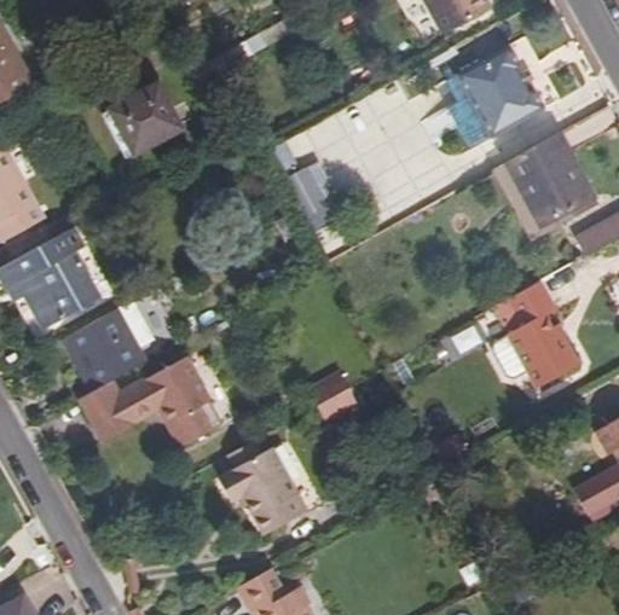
[(421,0),(441,36),(489,10),(484,0),(421,0)]
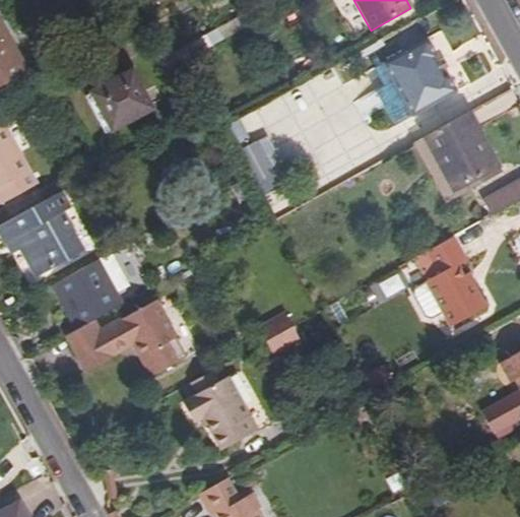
[(0,82),(27,67),(0,17),(0,82)]
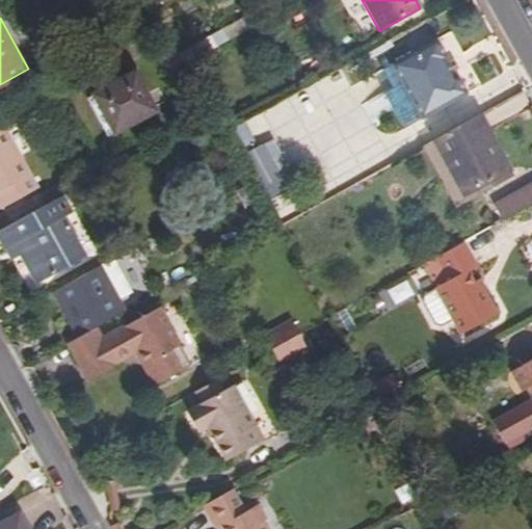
[(447,58),(435,40),(391,64),(409,98),(398,104),(410,126),(421,120),(467,95),(456,75),(453,76),(444,60),(447,58)]
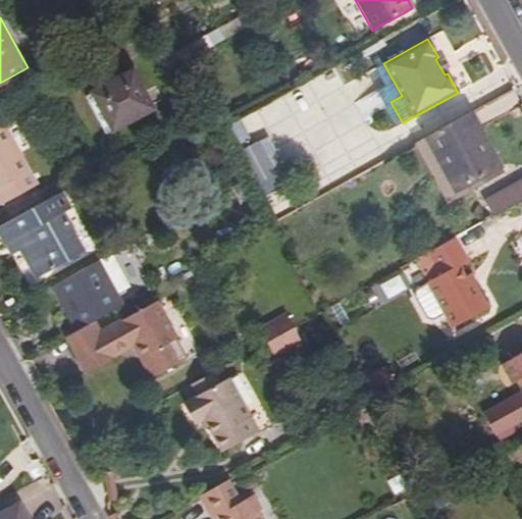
[(152,107),(133,71),(93,93),(112,128),(152,107)]
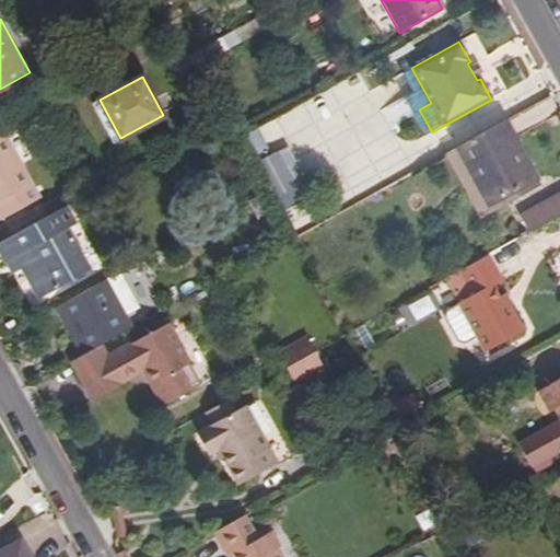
[(501,120),(455,146),(488,204),(534,178),(501,120)]
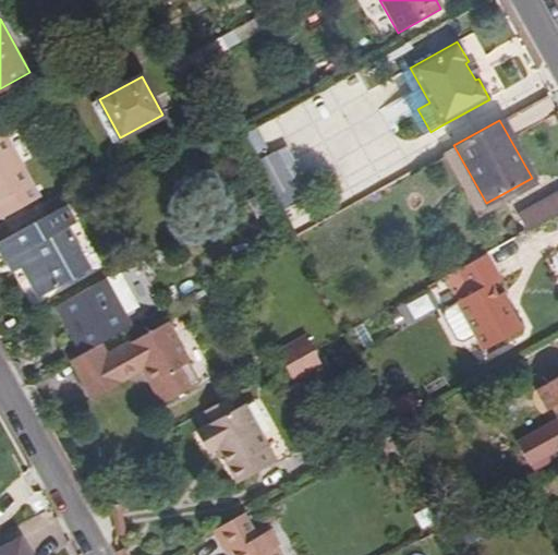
[(0,209),(4,215),(41,195),(5,131),(0,133),(0,209)]
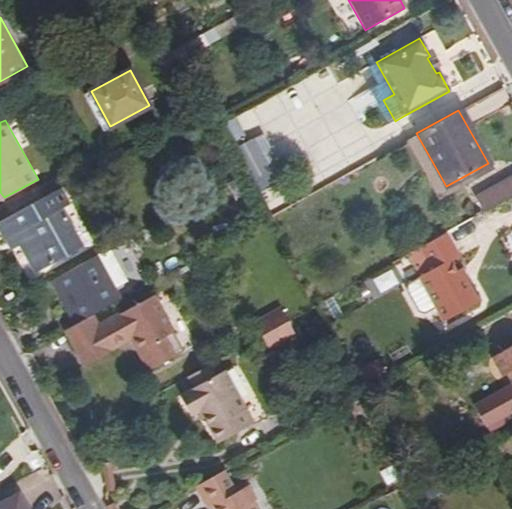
[(224,147),(237,140),(226,121),(214,128),(224,147)]
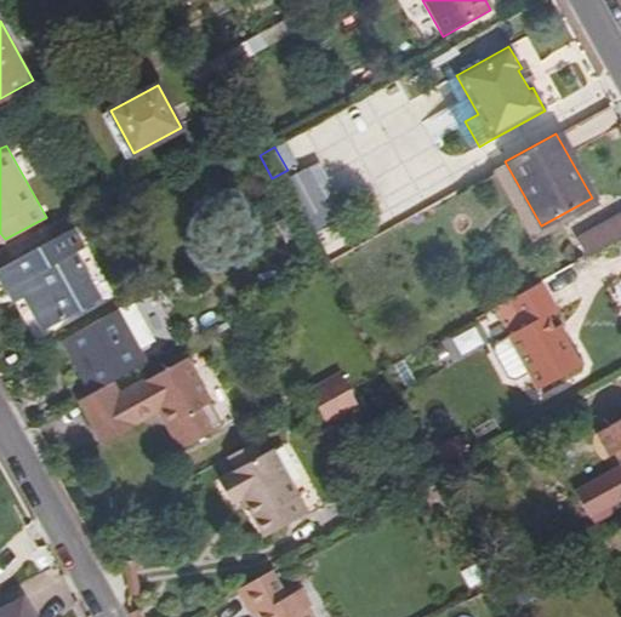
[(305,217),(325,206),(303,167),(283,180),(305,217)]
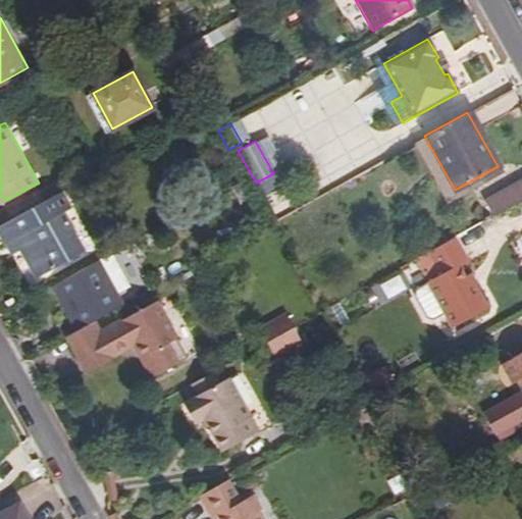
[(493,215),(521,199),(521,179),(485,200),(493,215)]
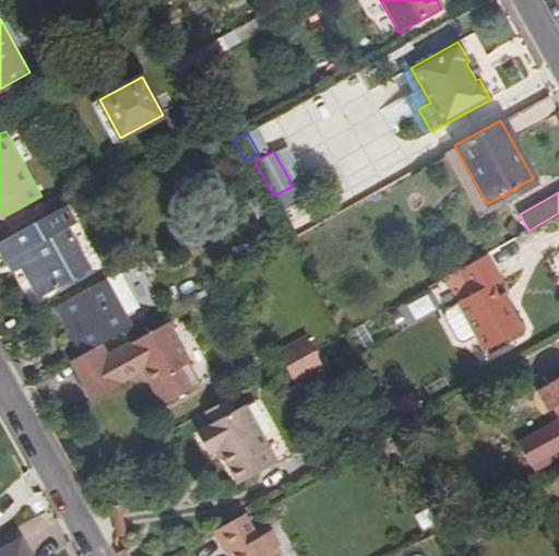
[(0,240),(0,243),(63,209),(63,206),(0,240)]
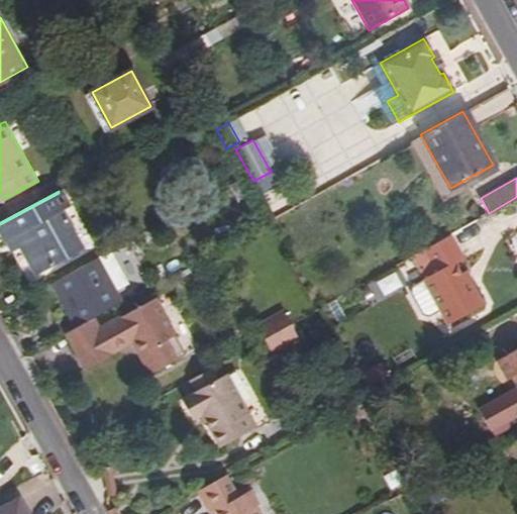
[(59,193),(0,224),(0,228),(6,239),(15,235),(21,244),(37,274),(79,250),(57,211),(67,205),(59,193)]
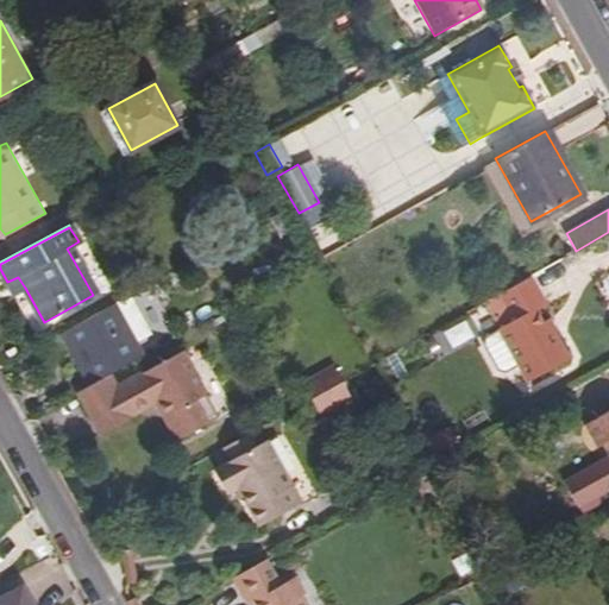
[(545,303),(529,276),(484,302),(500,328),(485,336),(484,344),(498,369),(504,371),(519,363),(528,380),(566,359),(551,328),(547,331),(542,322),(535,309),(545,303)]
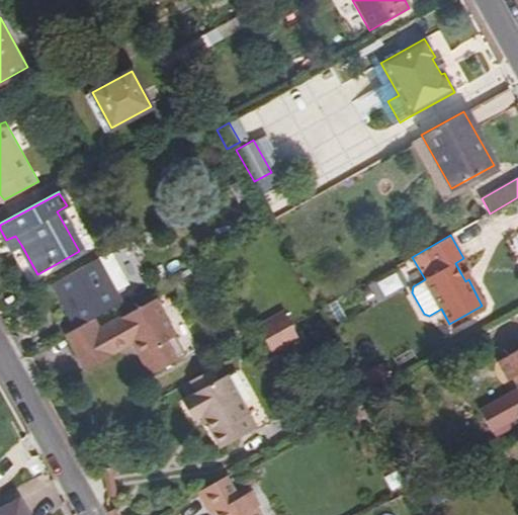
[(15,236),(6,240),(12,249),(21,245),(15,236)]
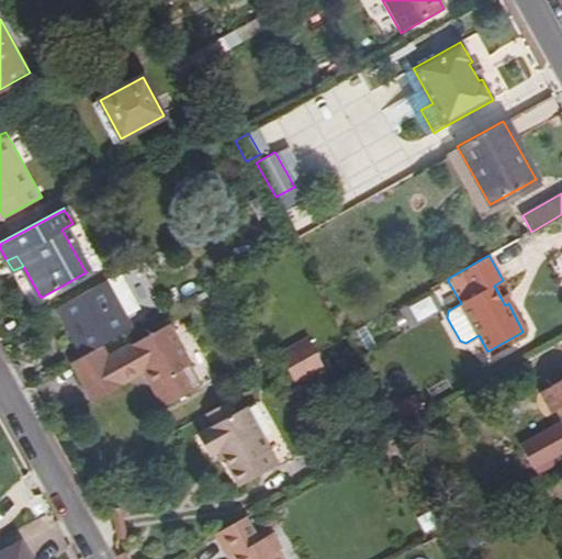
[(58,306),(86,355),(99,347),(130,330),(123,317),(137,310),(120,274),(58,306)]
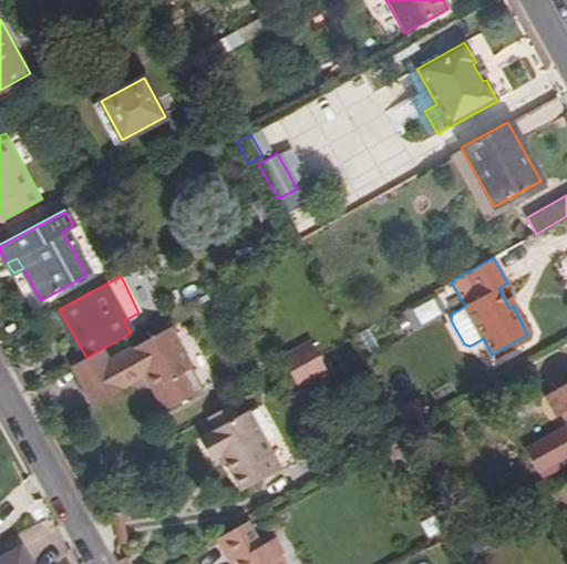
[(153,378),(148,380),(164,408),(199,388),(166,328),(116,356),(127,375),(146,365),(153,378)]
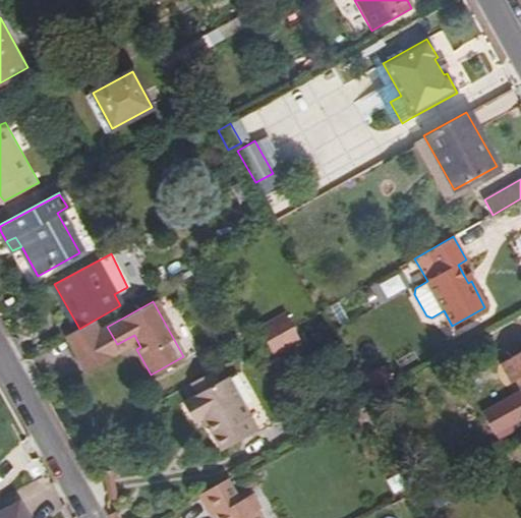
[(259,327),(267,341),(293,326),(285,312),(259,327)]
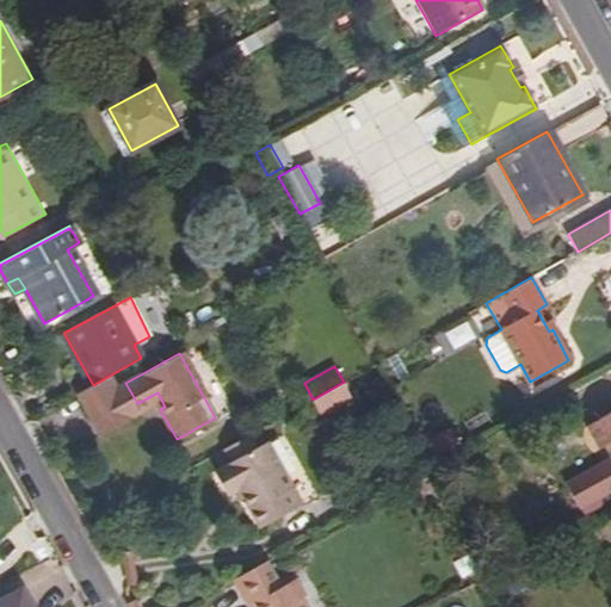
[(93,385),(80,392),(94,417),(122,402),(115,389),(107,377),(93,385)]
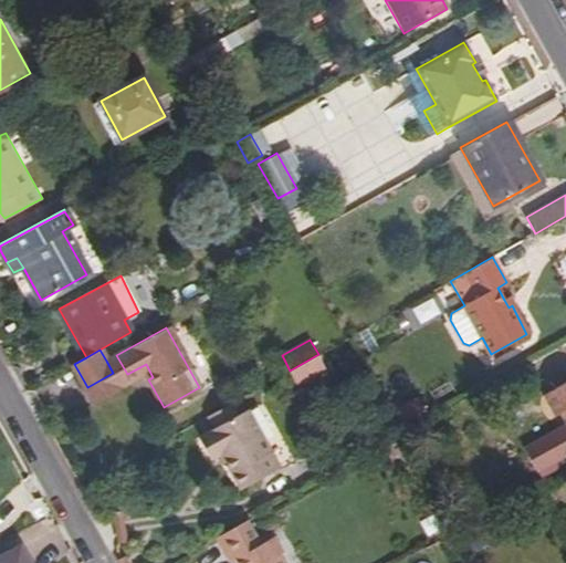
[(318,354),(290,371),(299,386),(327,371),(318,354)]
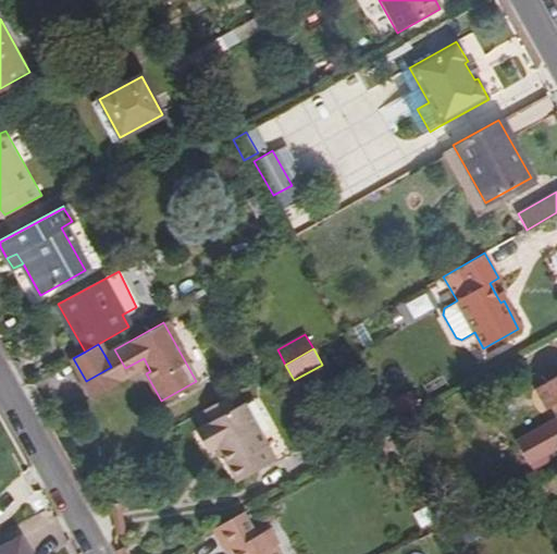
[(111,367),(86,381),(91,393),(141,367),(146,373),(150,371),(144,358),(125,368),(114,349),(104,355),(111,367)]
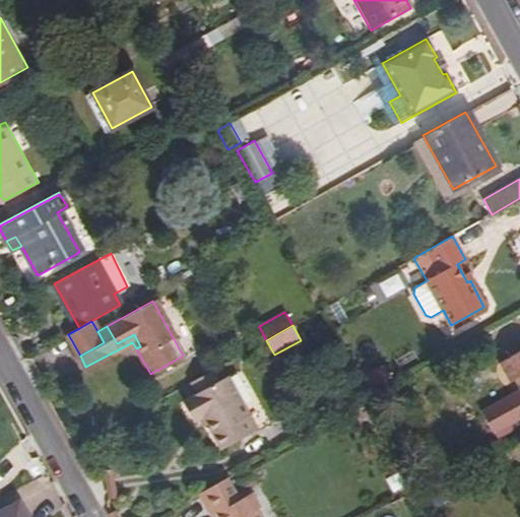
[(519,349),(509,356),(519,375),(517,377),(519,383),(519,390),(482,411),(495,432),(519,416),(519,349)]
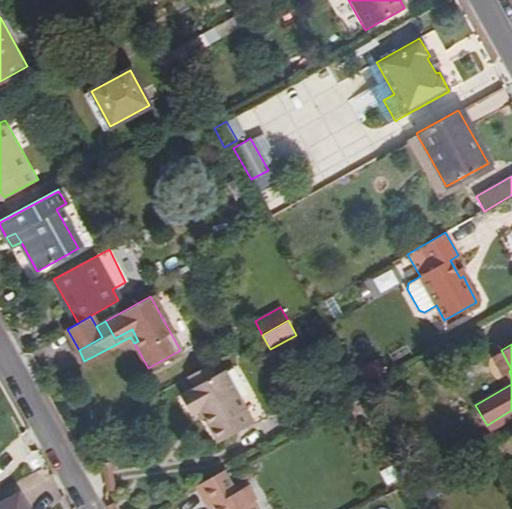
[(511,369),(501,350),(493,355),(503,373),(509,371),(511,369)]
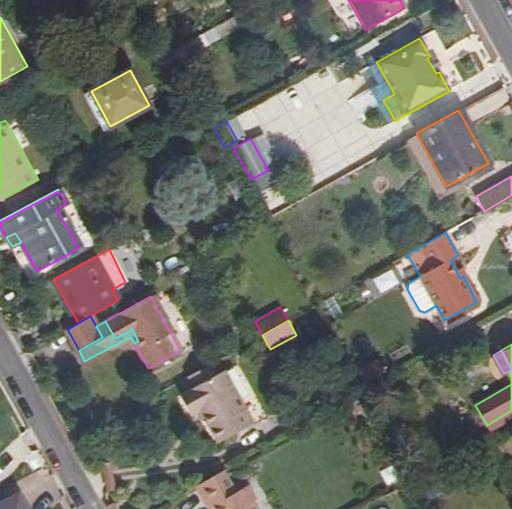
[(212,363),(189,376),(196,388),(219,375),(212,363)]
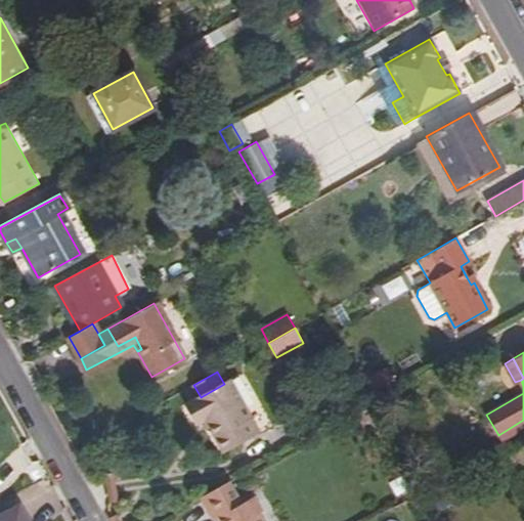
[(224,384),(201,397),(191,401),(203,422),(209,419),(226,452),(261,432),(231,380),(224,384)]
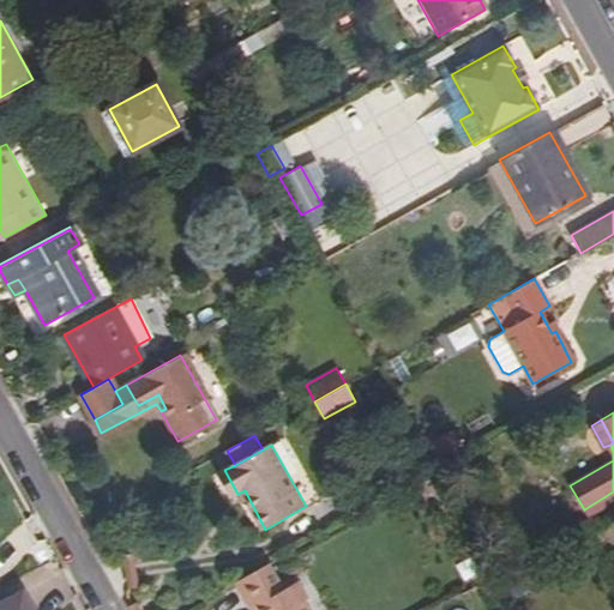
[(270,567),(239,585),(252,609),(307,609),(304,603),(300,604),(292,590),(286,593),(270,567)]
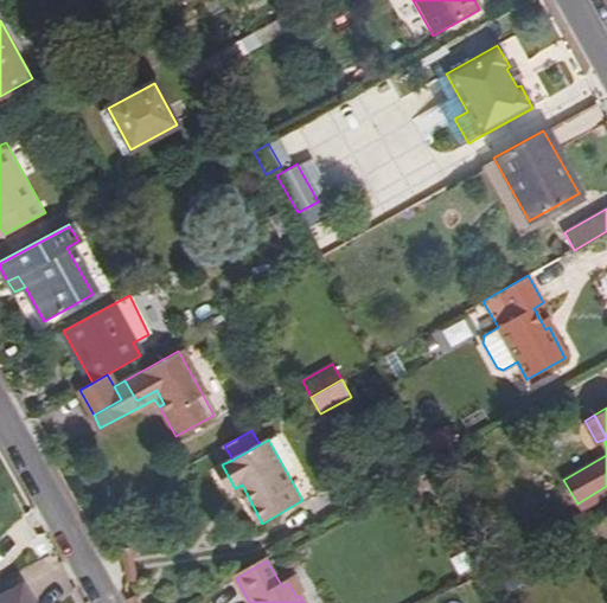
[(296,578),(288,583),(296,597),(300,596),(305,594),(296,578)]
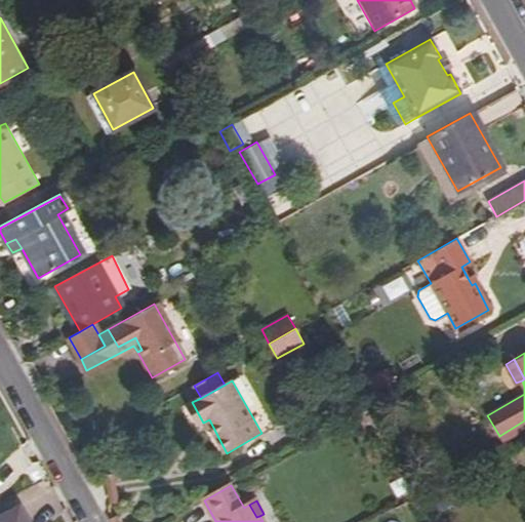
[(27,521),(19,507),(0,518),(0,521),(27,521)]
